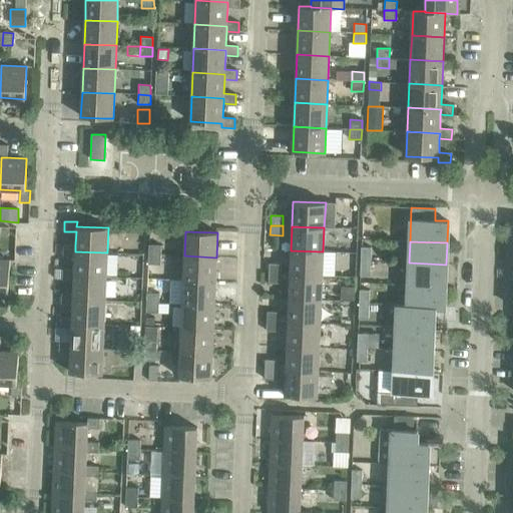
[(148,244),(148,254),(160,254),(161,245),(148,244)]
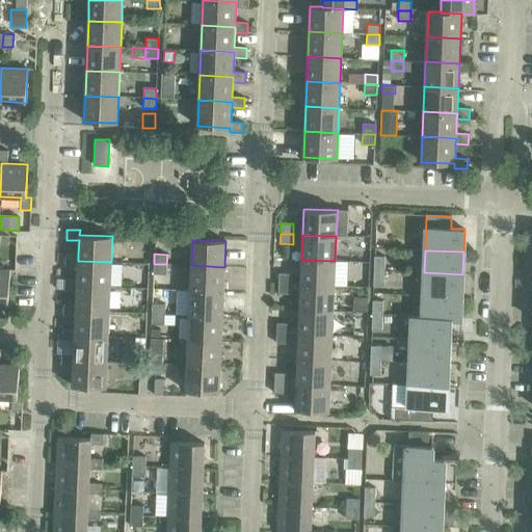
[(78,265),(77,280),(77,286),(110,287),(111,262),(78,261),(78,255),(65,255),(65,265),(78,265)]
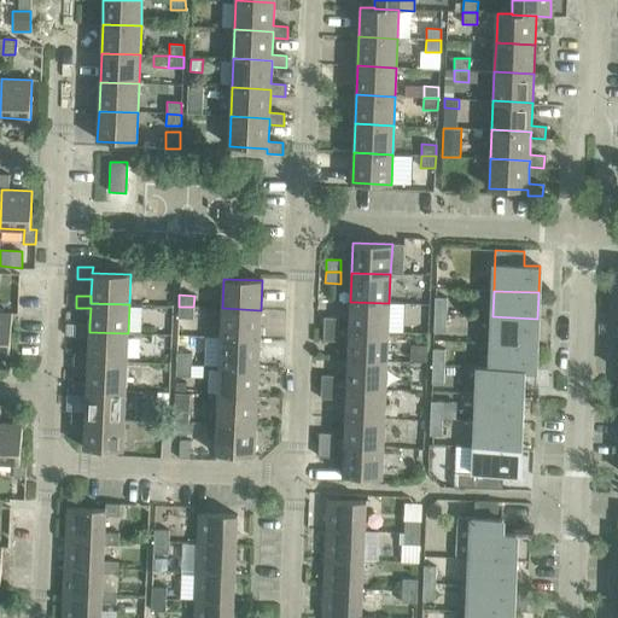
[(435,297),(435,315),(447,315),(447,298),(435,297)]
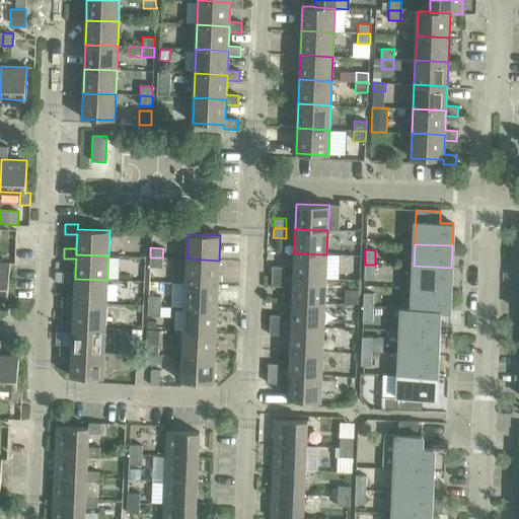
[(294,253),(293,278),(325,279),(326,254),(294,253)]
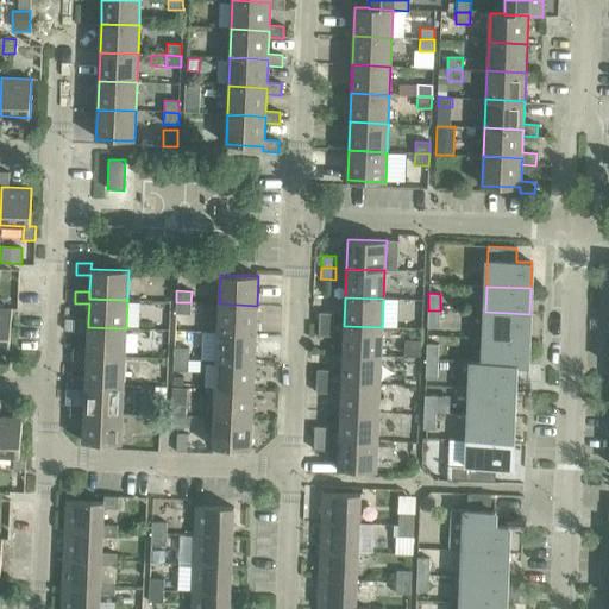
[(190,302),(176,302),(176,314),(190,314),(190,302)]
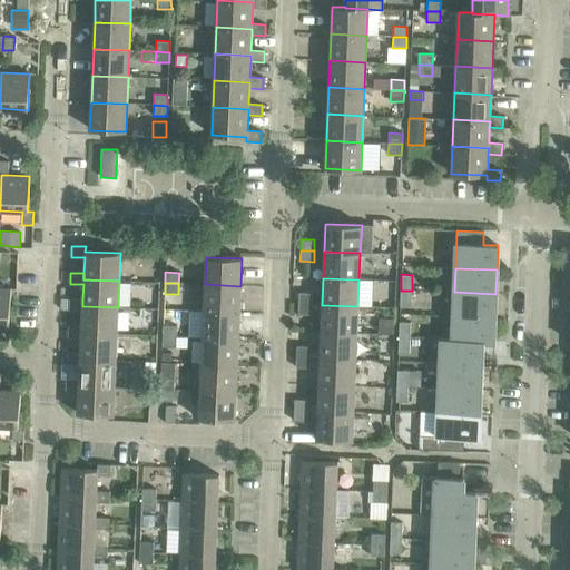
[(205,284),(204,311),(239,313),(241,286),(205,284)]
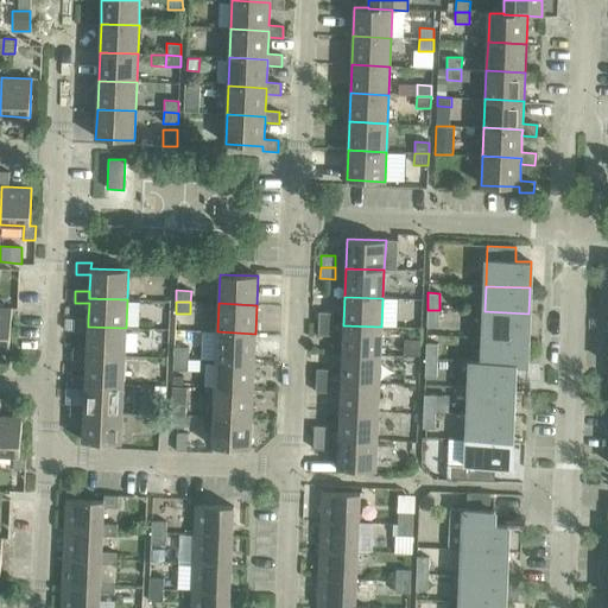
[(0,306),(0,346),(10,347),(12,308),(0,306)]
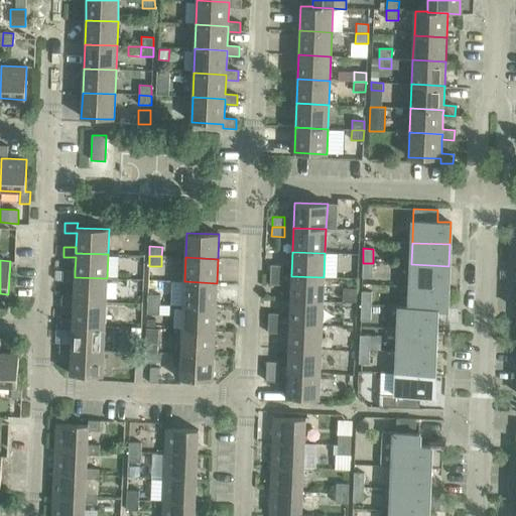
[(373,263),(363,263),(362,277),(372,277),(373,263)]
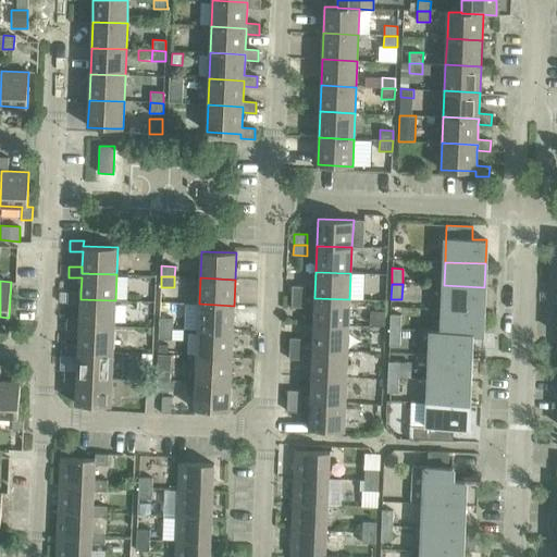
[(444,285),(443,309),(483,311),(484,287),(444,285)]
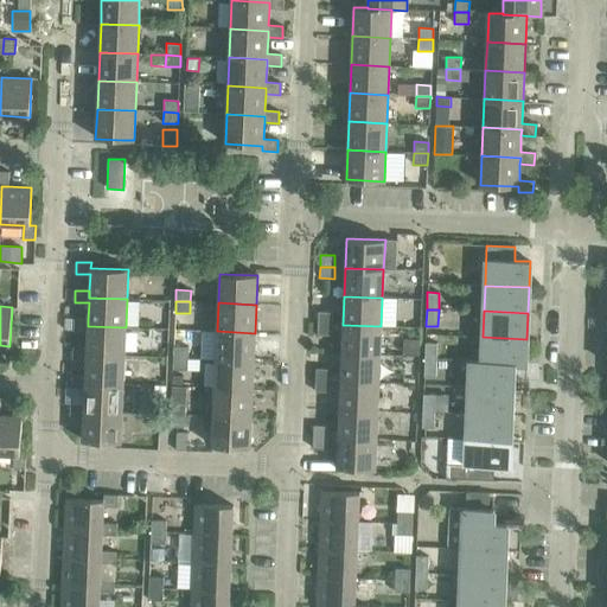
[(318,312),(318,324),(332,324),(332,312),(318,312)]
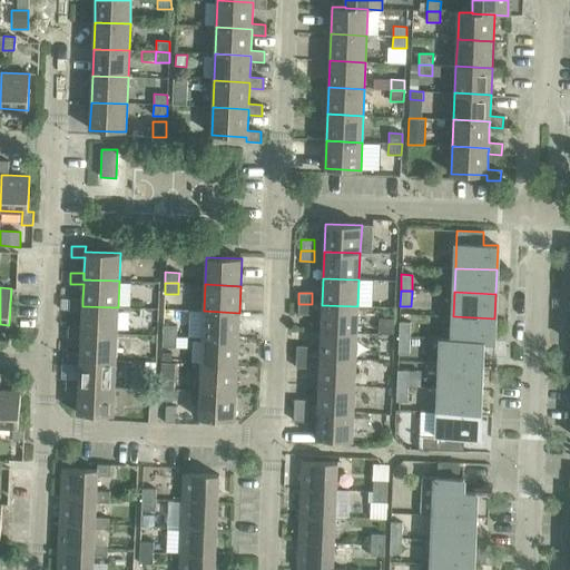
[(82,311),(81,326),(81,333),(117,334),(118,307),(82,306),(82,300),(69,300),(69,311),(82,311)]
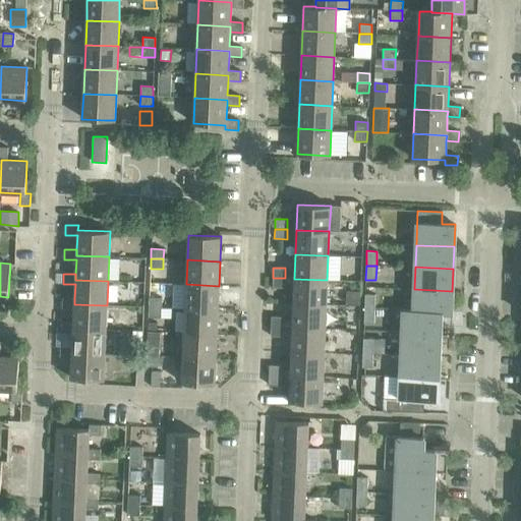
[(285,278),(273,278),(272,287),(285,288),(285,278)]
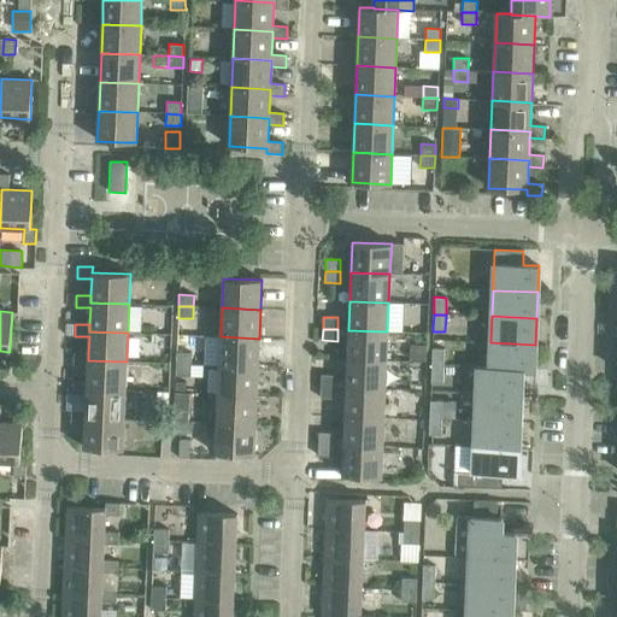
[(348,330),(347,359),(386,360),(387,331),(348,330)]
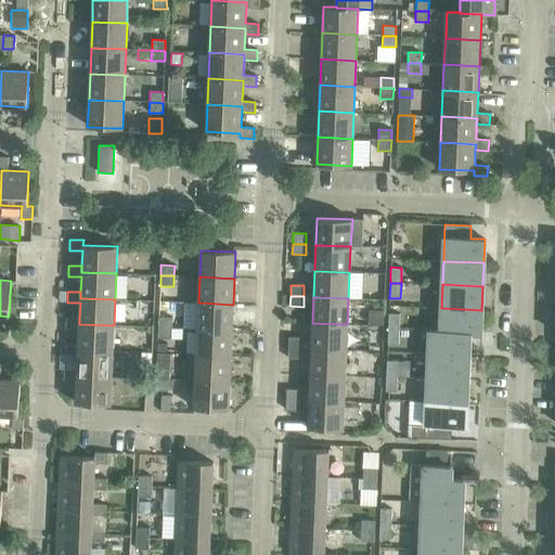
[(198,302),(197,328),(232,331),(233,305),(198,302)]
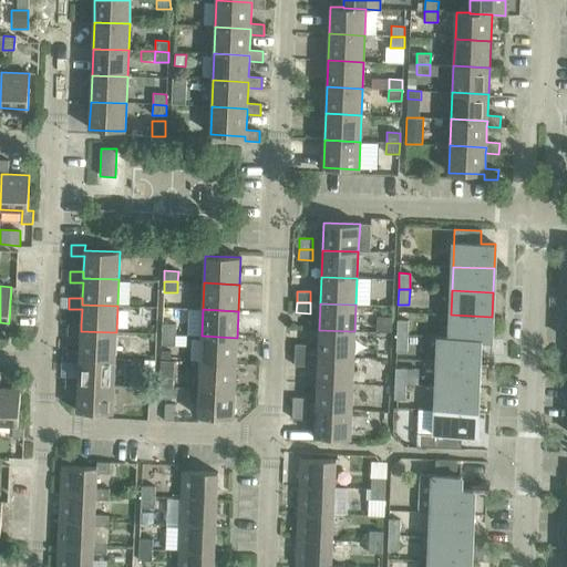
[(451,315),(450,338),(481,340),(492,341),(492,317),(451,315)]
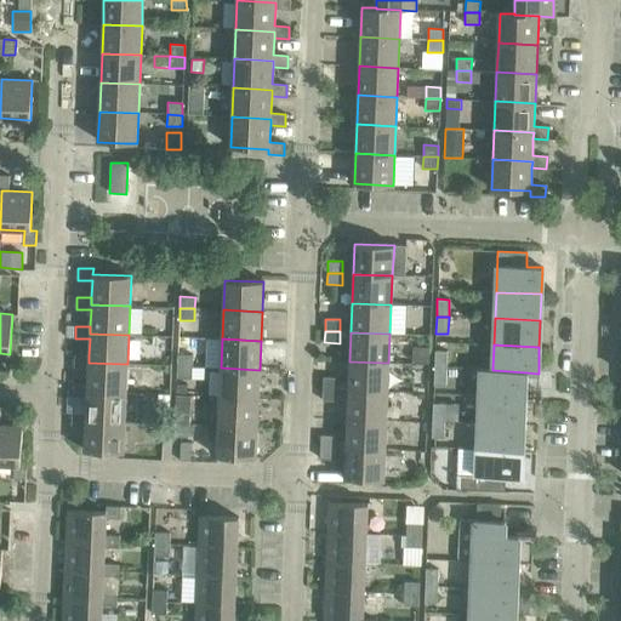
[(434,351),(434,368),(446,369),(448,351),(434,351)]
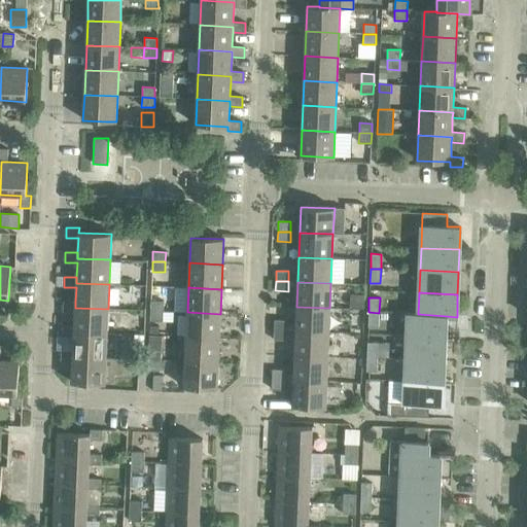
[(150,301),(150,311),(163,311),(164,302),(150,301)]
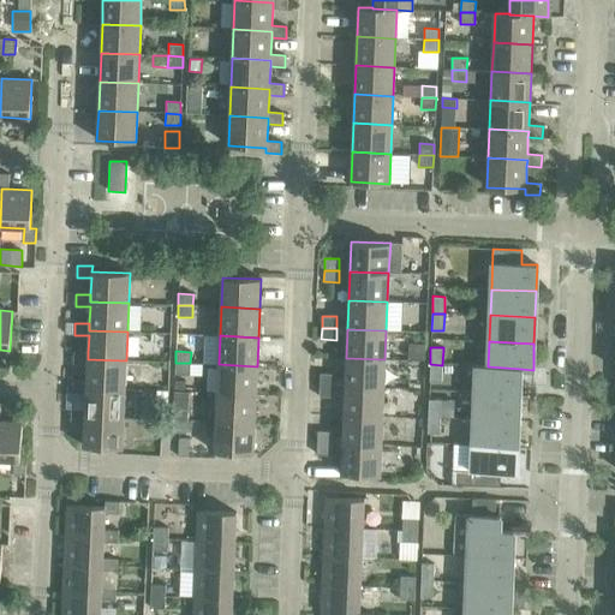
[(87,364),(87,381),(87,388),(125,389),(126,360),(88,359),(88,352),(73,352),(73,364),(87,364)]
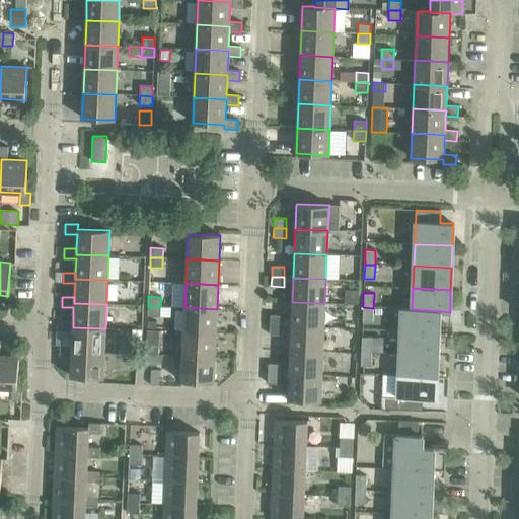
[(292,302),(291,326),(323,327),(324,303),(292,302)]
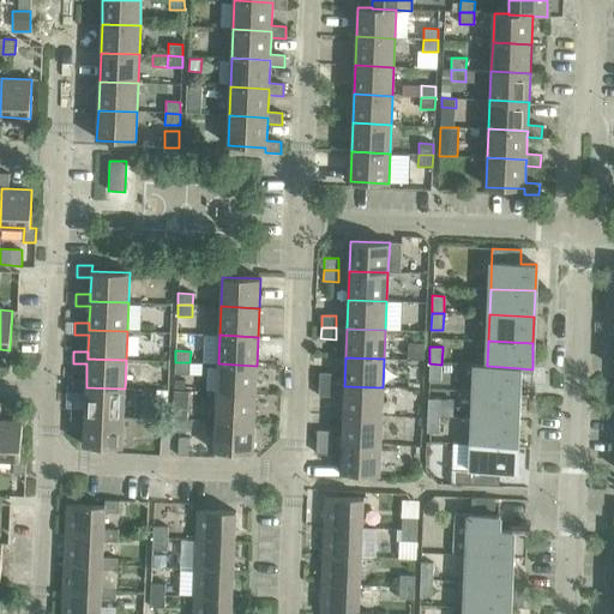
[(190,362),(175,362),(174,374),(190,374),(190,362)]
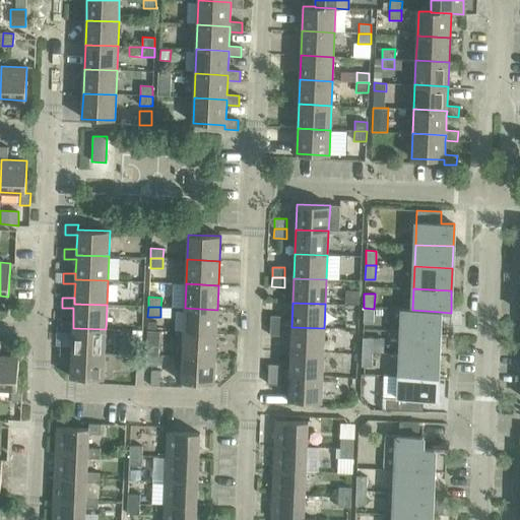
[(185,308),(184,332),(216,334),(217,310),(185,308)]
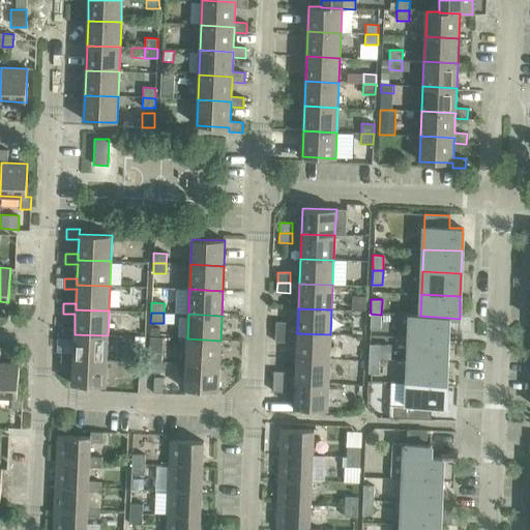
[(381,315),(371,314),(370,328),(380,329),(381,315)]
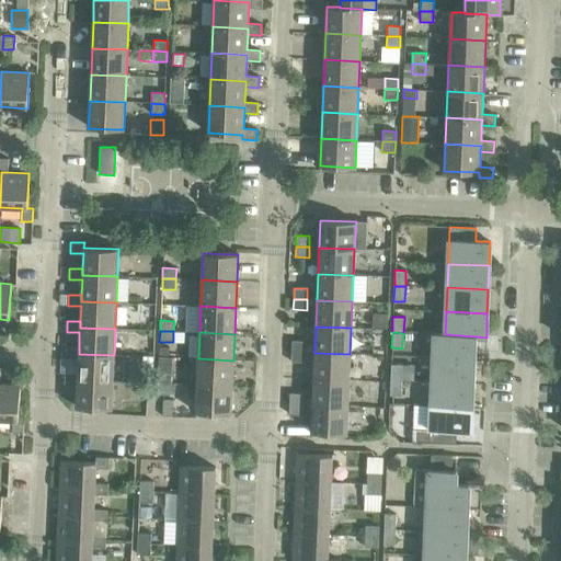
[(434,333),(433,358),(474,359),(476,336),(445,334),(434,333)]
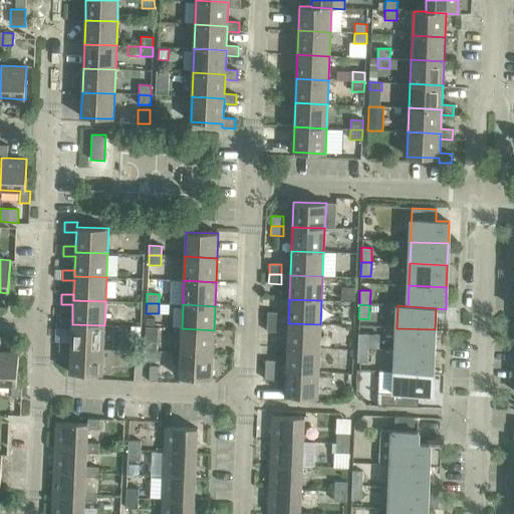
[(267,312),(267,322),(279,322),(279,312),(267,312)]
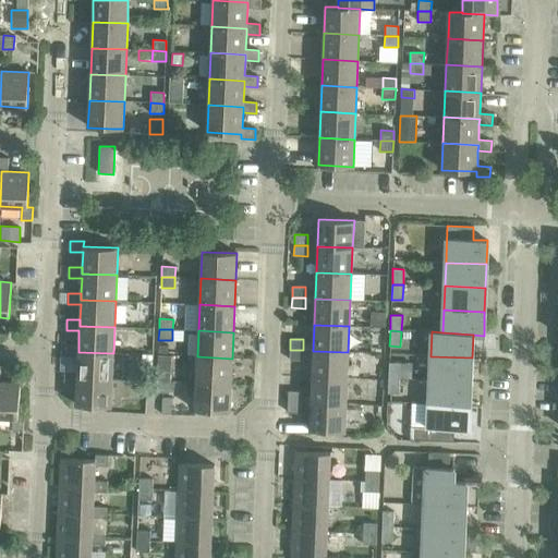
[(158,344),(158,354),(168,354),(168,346),(158,344)]
